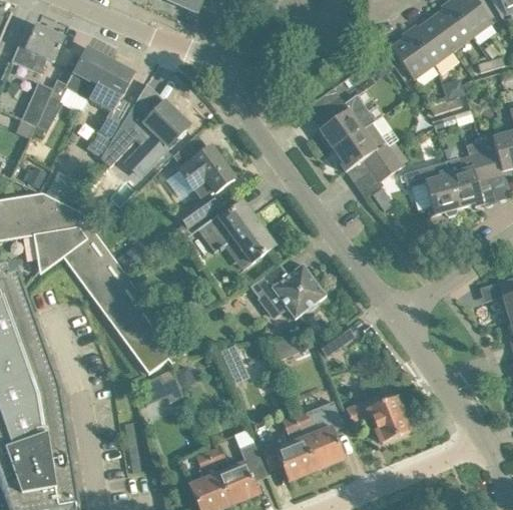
[(166,0),(198,13),(203,0),(166,0)]
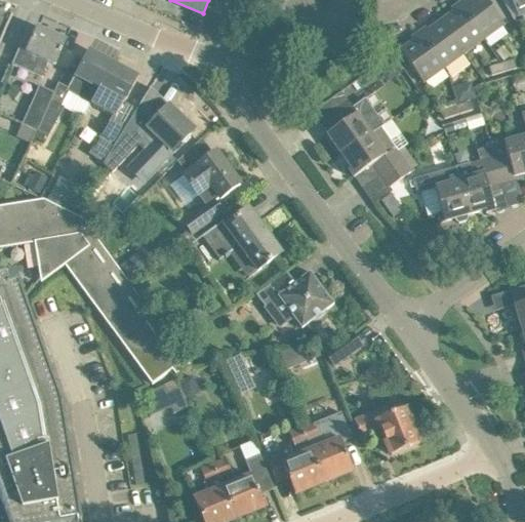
[(465,0),(459,4),(483,37),(503,23),(487,0),(465,0)]
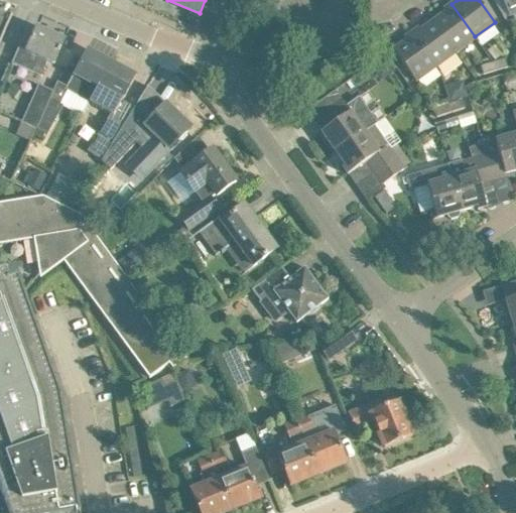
[(501,0),(508,14),(515,10),(515,0),(501,0)]
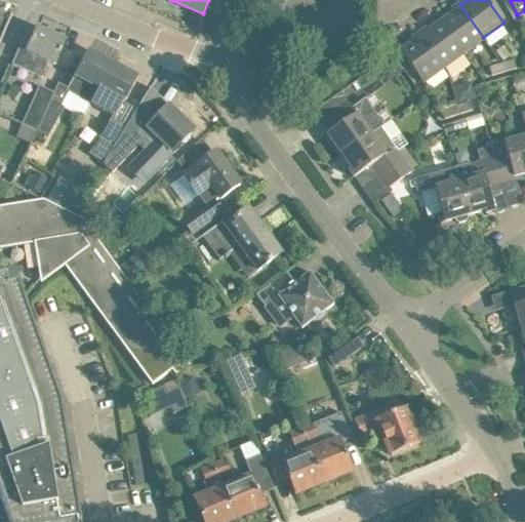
[(439,18),(463,51),(483,37),(459,4),(439,18)]
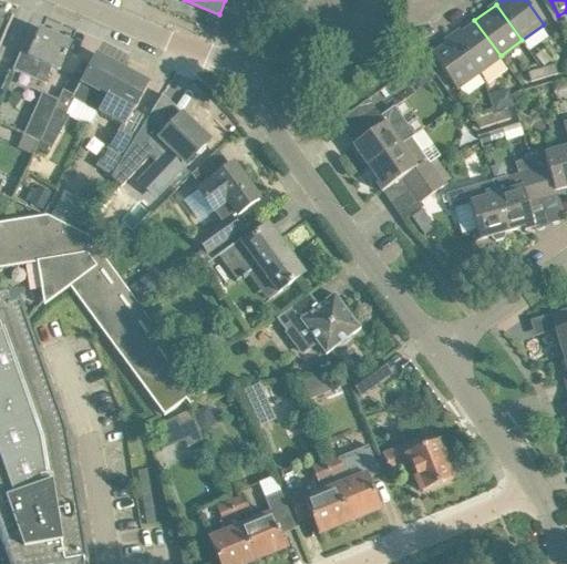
[(0,42),(12,16),(10,16),(8,21),(0,17),(0,42)]
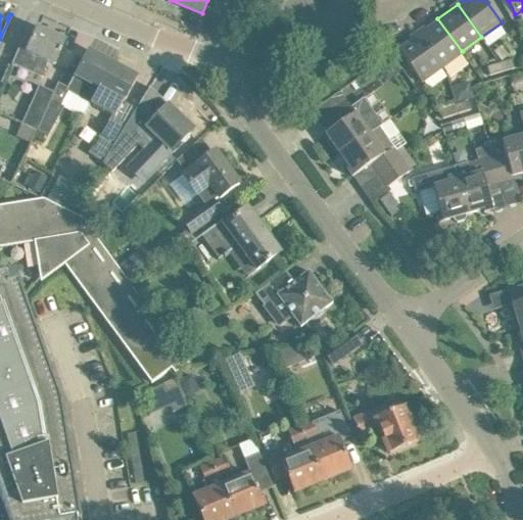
[(418,33),(441,65),(462,51),(437,18),(418,33)]
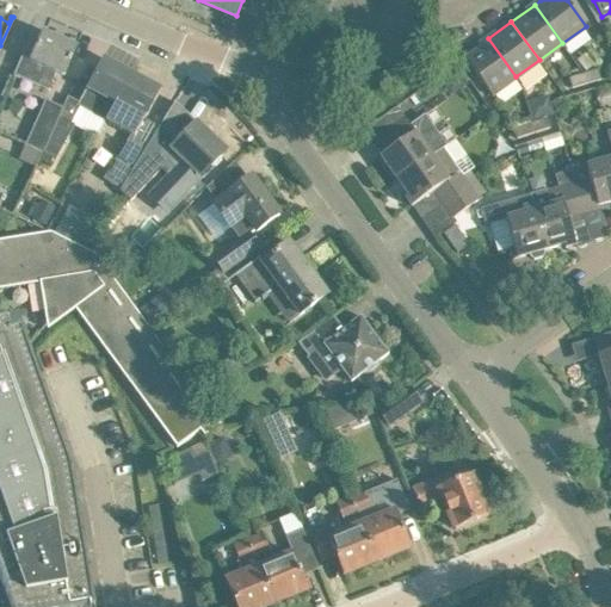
[(48,87),(56,69),(63,73),(75,44),(43,30),(31,57),(22,54),(13,72),(48,87)]
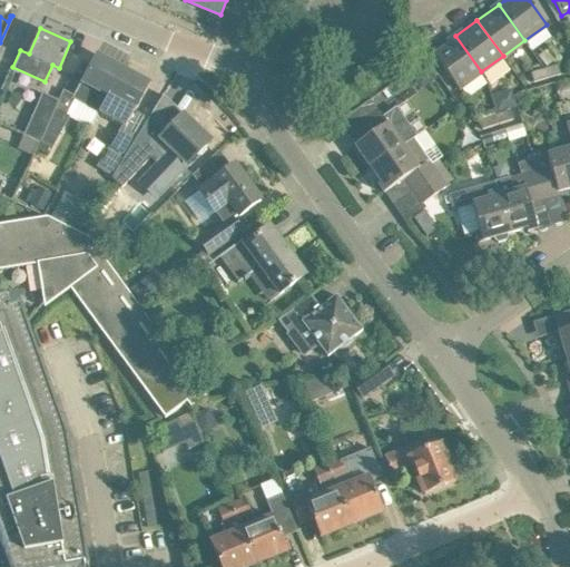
[(433,52),(446,70),(459,88),(481,71),(455,36),(433,52)]
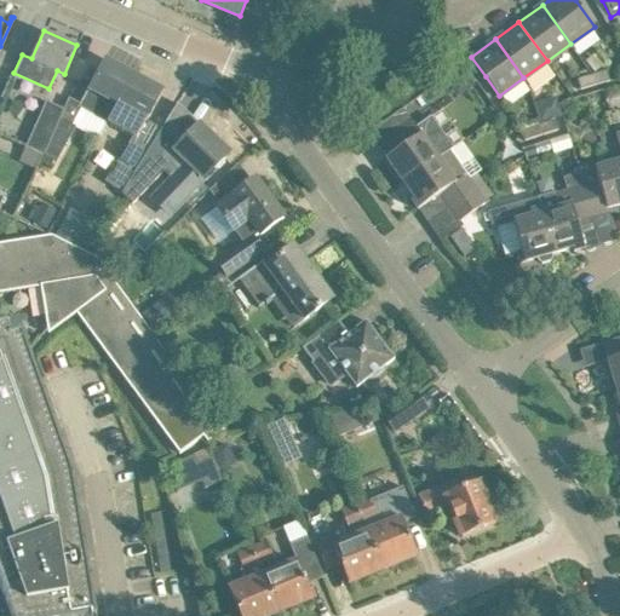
[(103,57),(78,104),(107,121),(133,73),(103,57)]
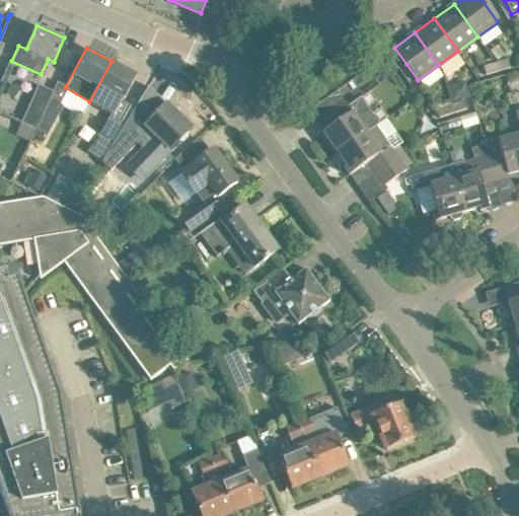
[(498,69),(510,66),(507,57),(495,61),(498,69)]
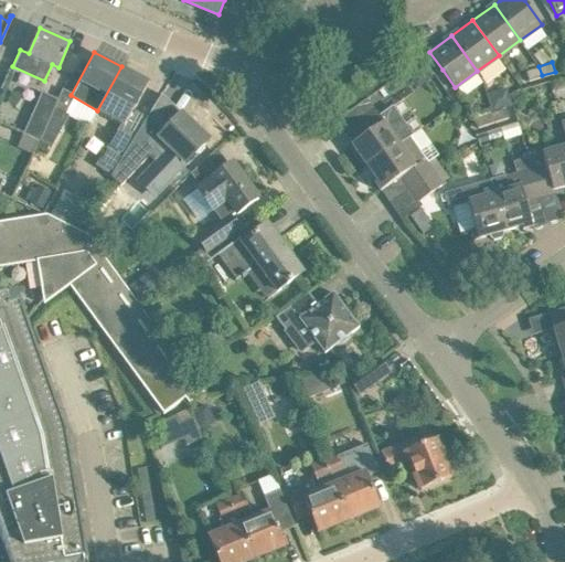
[(121,66),(97,110),(95,115),(116,127),(95,162),(110,172),(116,163),(137,129),(145,114),(134,108),(148,81),(121,66)]
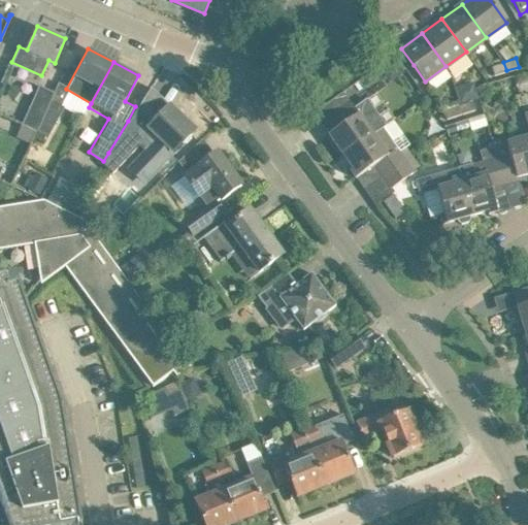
[(506,70),(503,62),(491,65),(493,74),(506,70)]
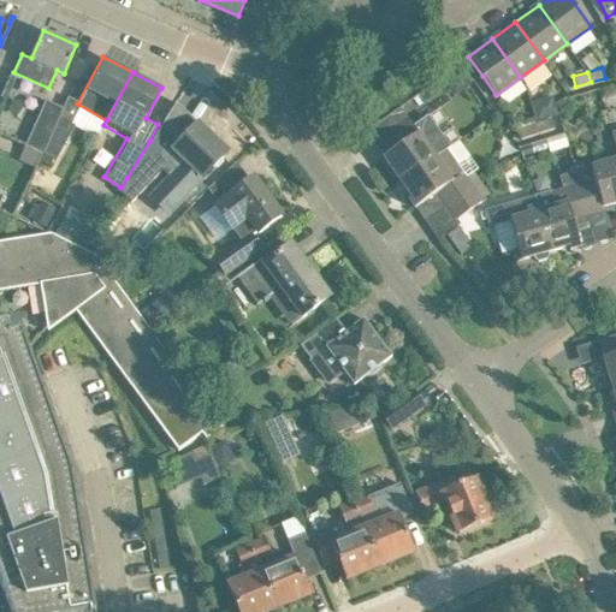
[(42,152),(58,116),(63,106),(45,99),(24,144),(42,152)]
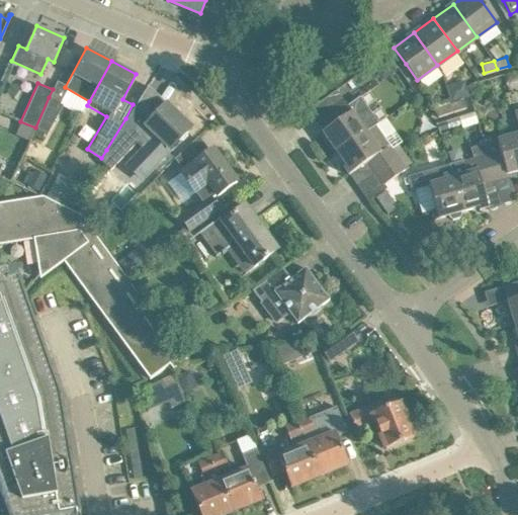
[(324,110),(314,118),(336,151),(375,123),(378,121),(361,96),(357,98),(348,105),(342,98),(336,88),(317,101),(324,110)]
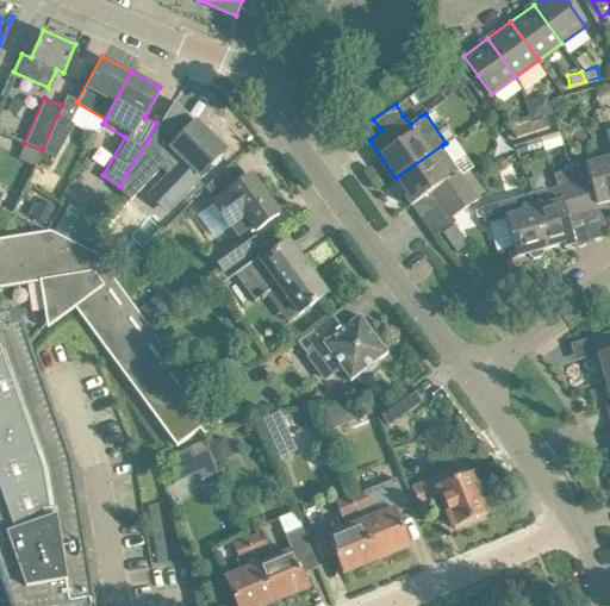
[(73,123),(57,114),(42,150),(42,151),(55,157),(73,123)]
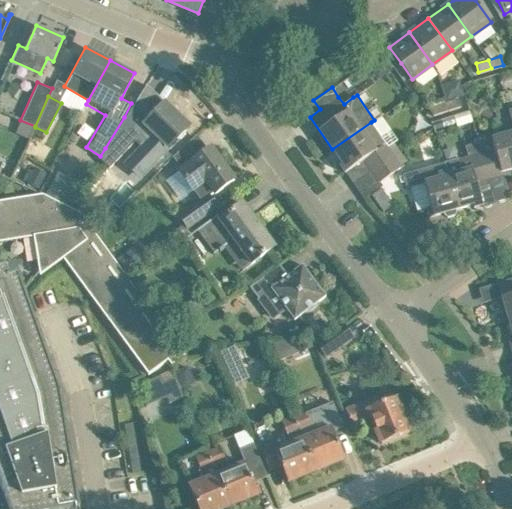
[(448,109),(460,105),(457,97),(445,101),(448,109)]
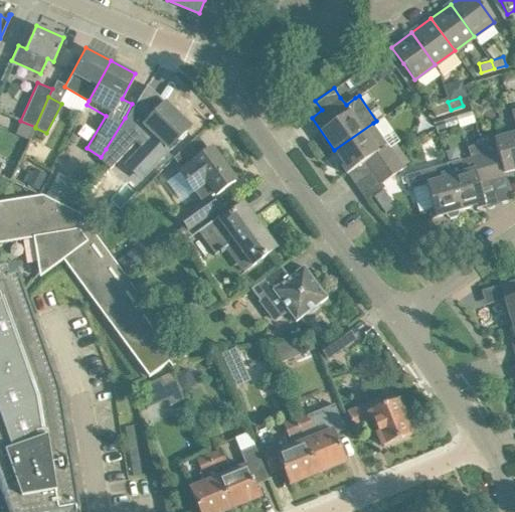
[(451,110),(448,102),(430,108),(436,115),(451,110)]
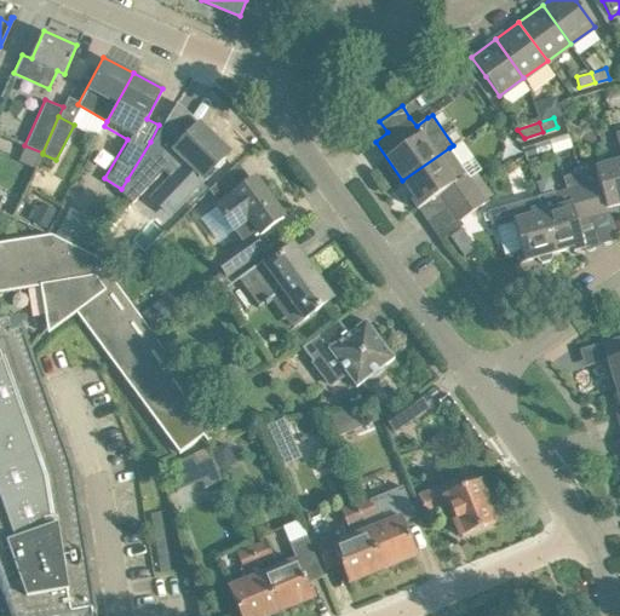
[(174,177),(188,162),(202,177),(228,151),(199,124),(170,154),(150,142),(127,179),(143,190),(160,162),(174,177)]
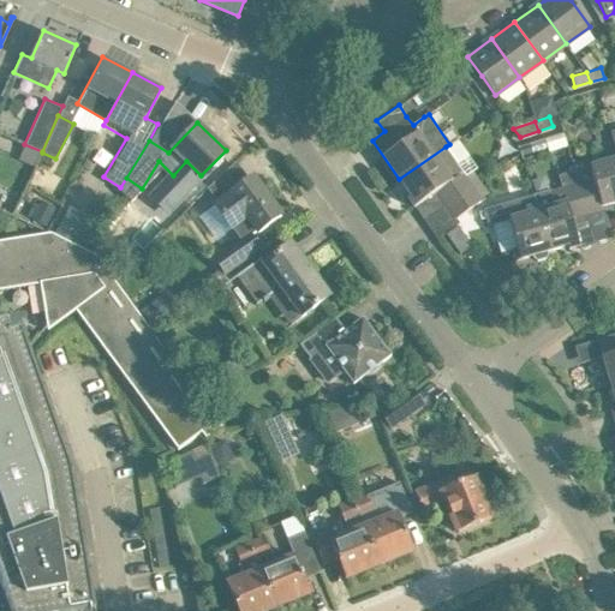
[(446,147),(399,179),(411,195),(407,197),(413,207),(415,205),(435,191),(443,204),(479,179),(472,168),(465,174),(461,171),(446,147)]
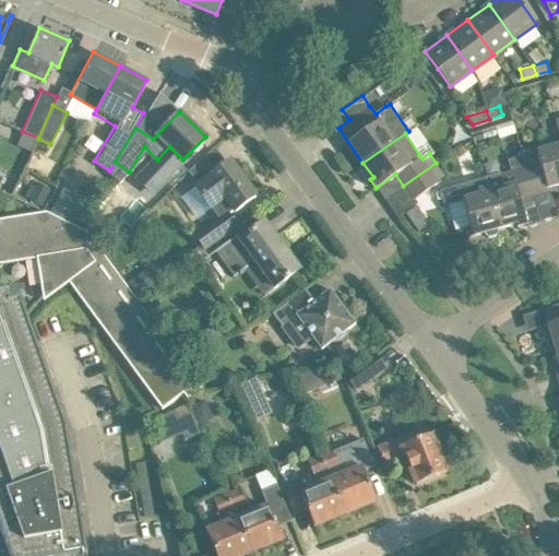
[(558,142),(535,150),(521,154),(534,196),(549,191),(548,186),(558,182),(558,142)]
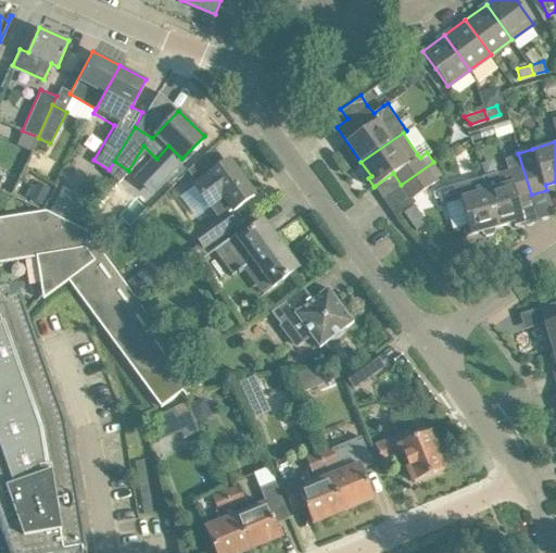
[(531,195),(518,153),(504,156),(507,167),(482,175),(496,225),(513,221),(514,224),(523,221),(517,198),(531,195)]
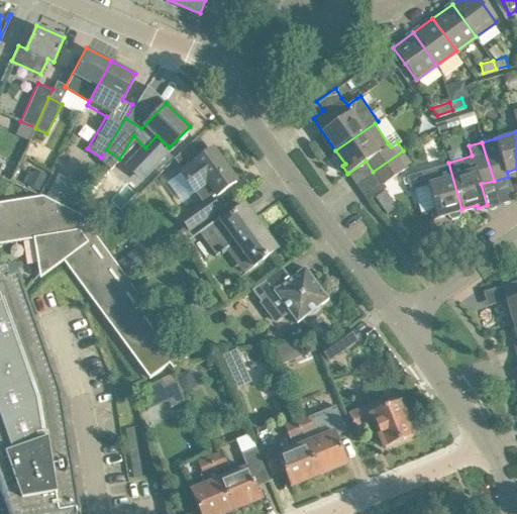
[(216,194),(220,192),(236,180),(212,147),(193,162),(180,172),(202,202),(211,195),(211,196),(215,193),(216,194)]
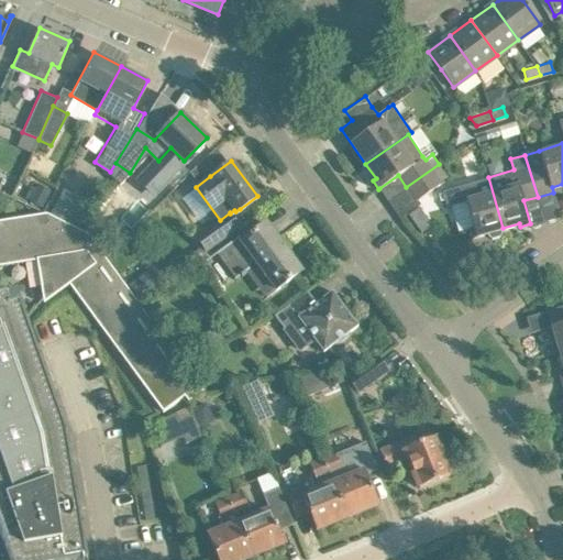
[(439,164),(406,187),(416,200),(441,183),(440,180),(448,175),(439,164)]
